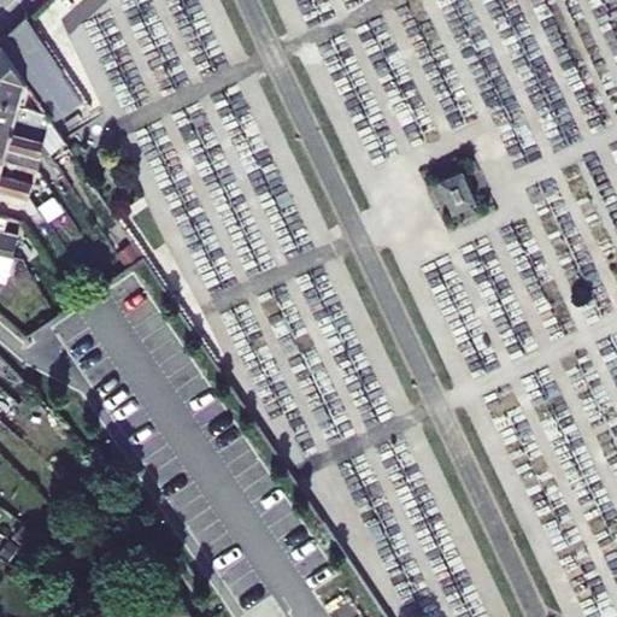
[(27,15),(0,39),(0,43),(25,82),(46,112),(51,117),(52,121),(83,99),(27,15)]
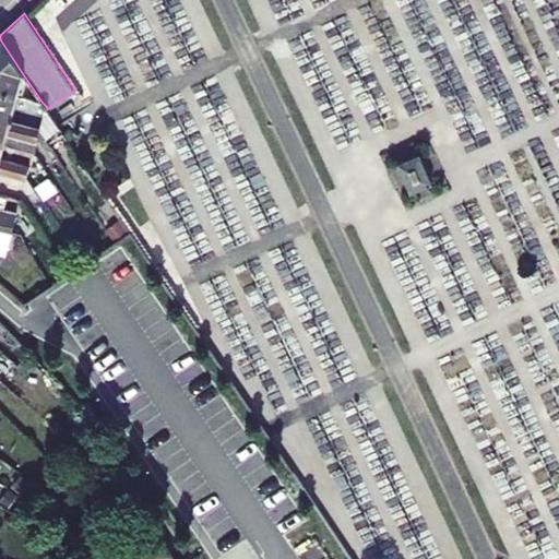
[(0,88),(18,94),(23,74),(0,39),(0,88)]
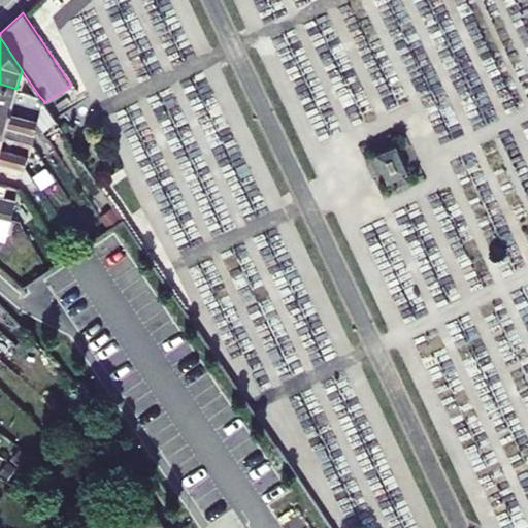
[(17,89),(0,84),(0,108),(38,120),(43,100),(39,96),(17,89)]
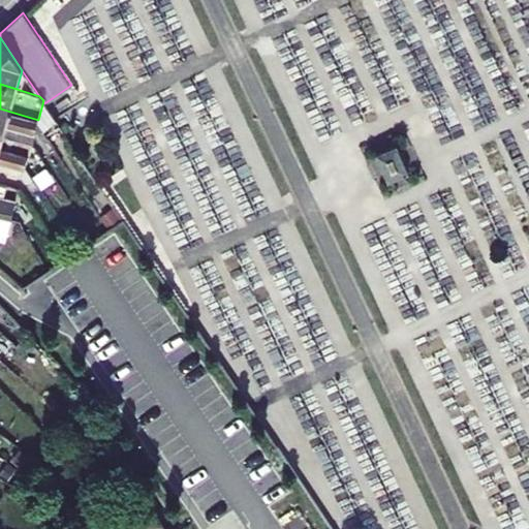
[(40,145),(48,139),(37,124),(38,120),(0,109),(0,135),(18,141),(21,129),(34,133),(40,145)]
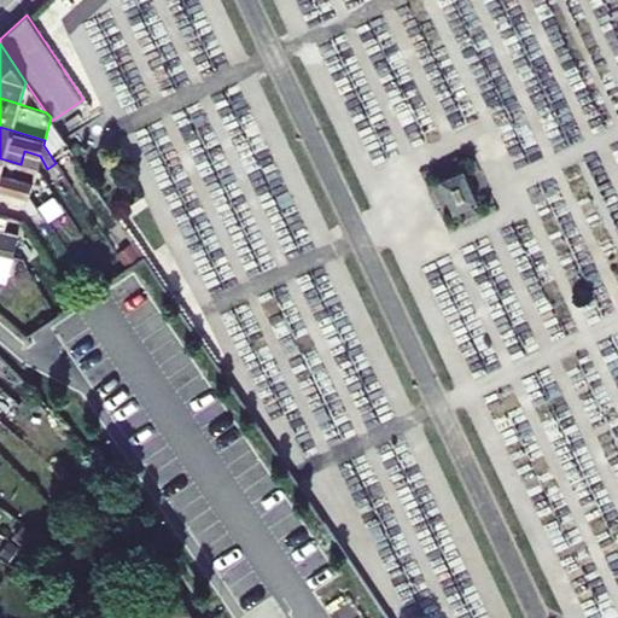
[(40,156),(24,151),(21,164),(36,169),(40,156)]
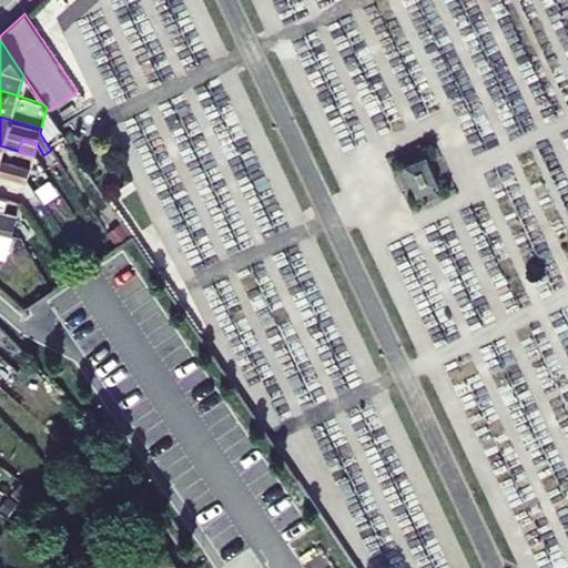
[(0,172),(27,180),(33,155),(19,151),(0,145),(0,172)]
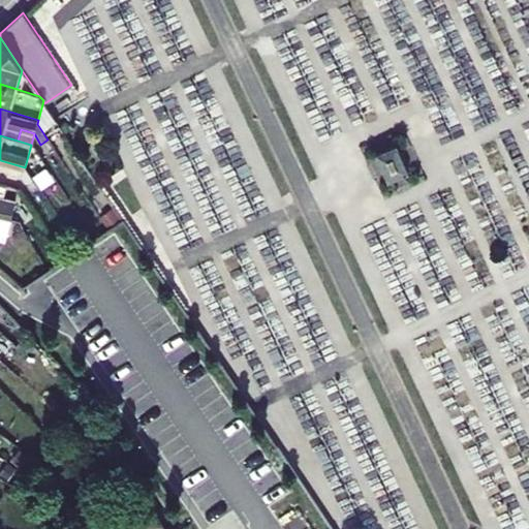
[(397,145),(375,154),(387,183),(409,174),(397,145)]
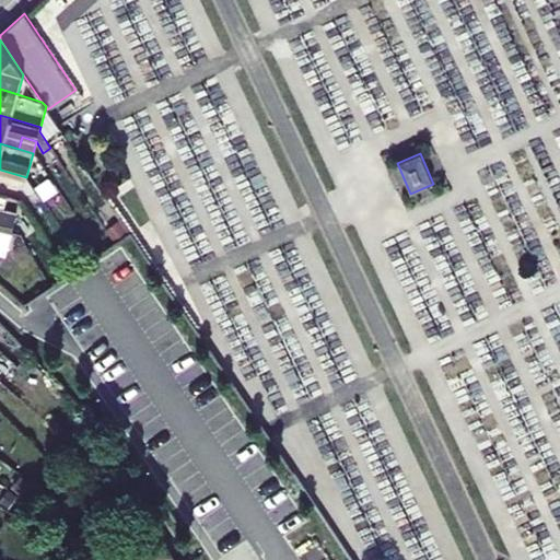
[(0,185),(9,187),(8,191),(14,193),(15,189),(23,191),(21,197),(31,199),(32,199),(37,194),(26,177),(0,170),(0,185)]
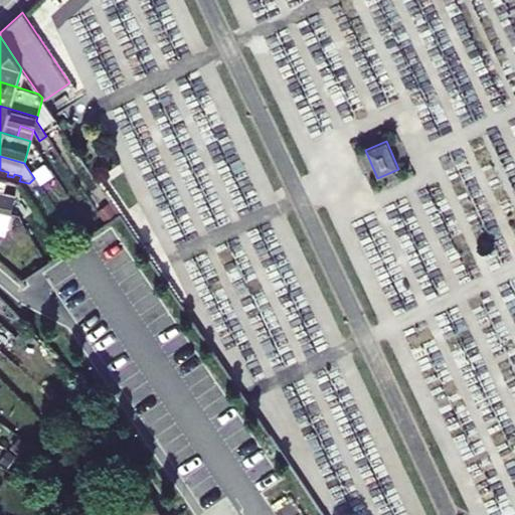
[(39,185),(34,178),(29,183),(33,189),(39,185)]
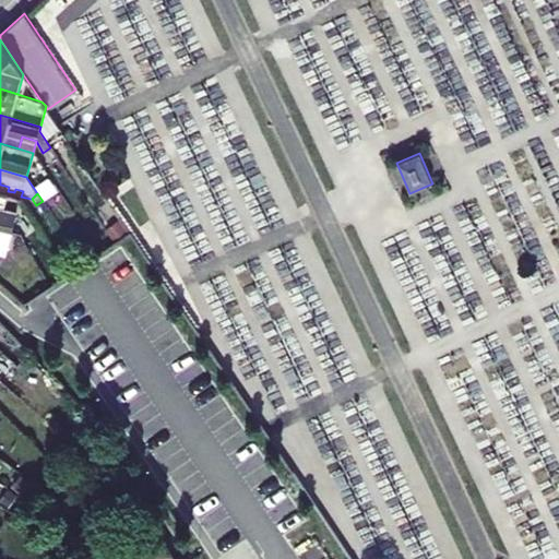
[(0,222),(13,226),(15,214),(16,212),(3,209),(7,199),(0,197),(0,222)]
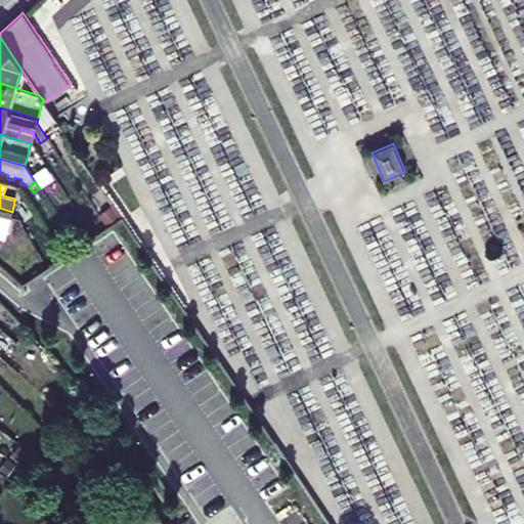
[(12,212),(10,217),(22,220),(26,204),(14,201),(12,212)]
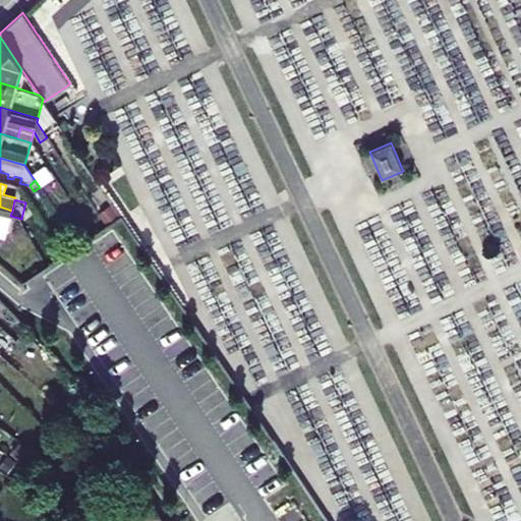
[(12,211),(0,207),(0,234),(5,235),(10,216),(12,211)]
